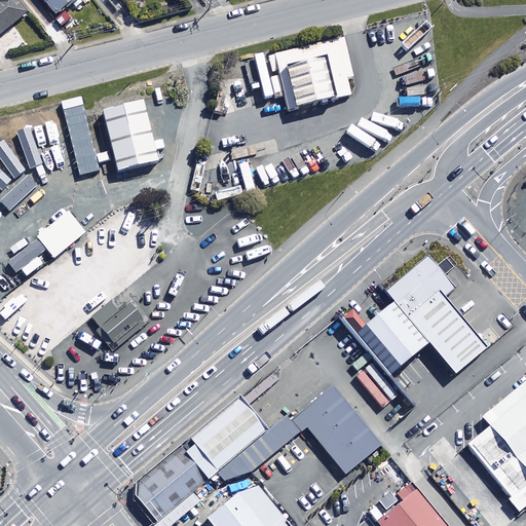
[(0,0),(0,37),(26,16),(12,0),(0,0)]
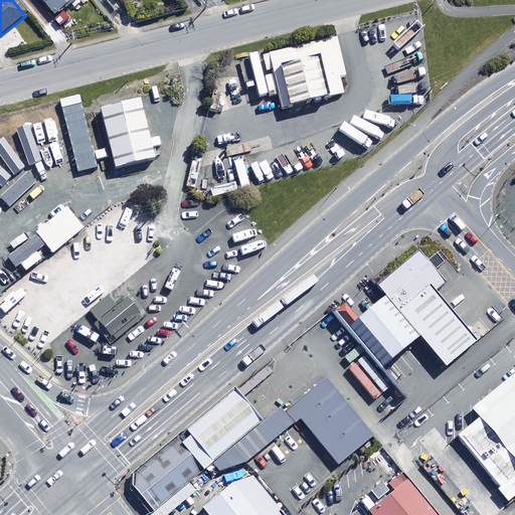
[(79,0),(40,0),(54,19),(79,0)]
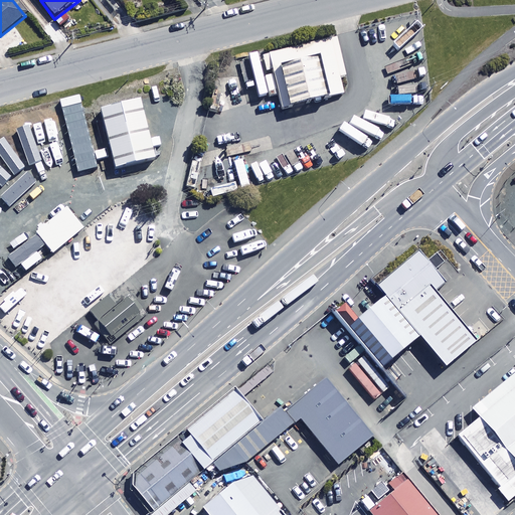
[(338,36),(267,53),(281,110),(344,94),(340,78),(348,76),(338,36)]
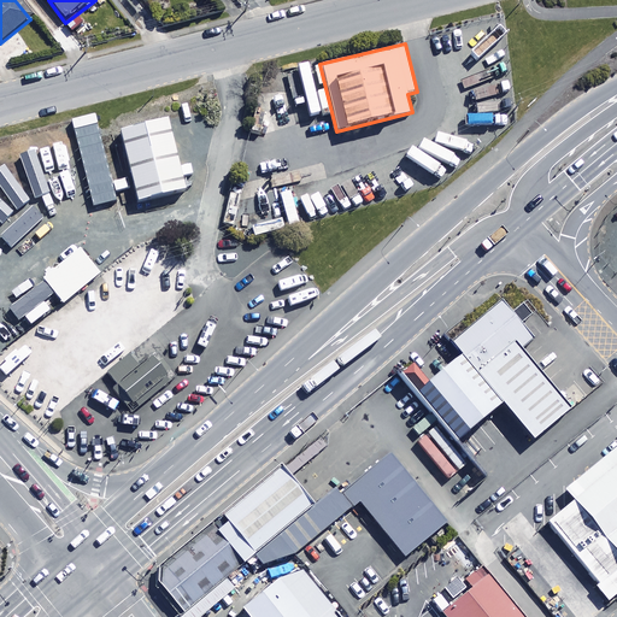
[(315,98),(307,70),(298,74),(305,100),(315,98)]
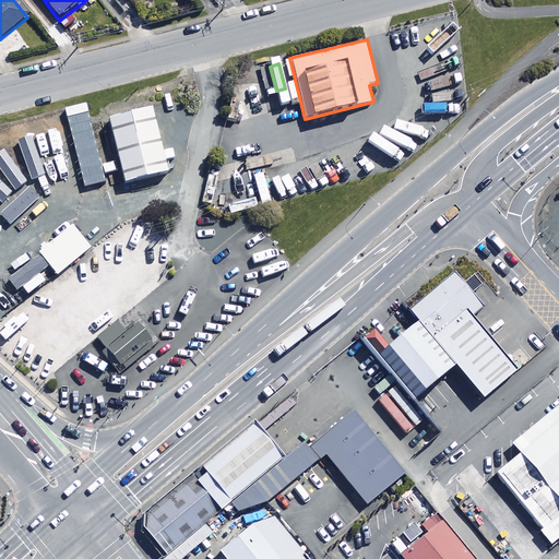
[(226,121),(235,123),(240,105),(232,102),(226,121)]
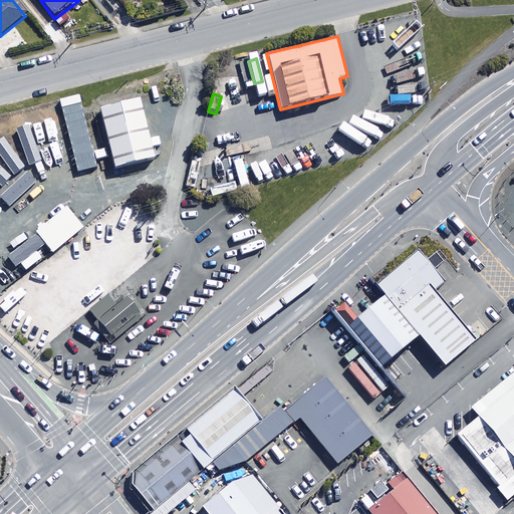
[(141,100),(101,110),(116,171),(156,161),(141,100)]
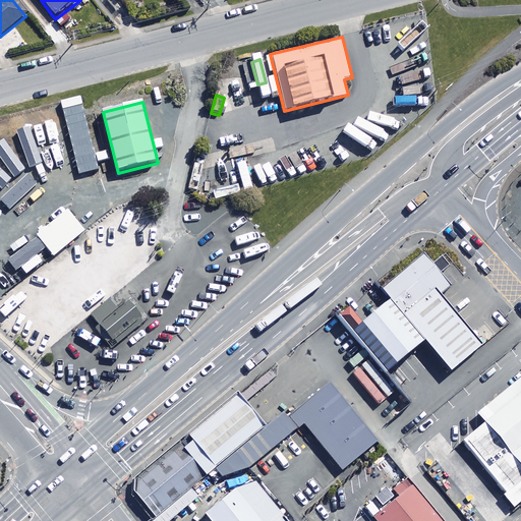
[(84,233),(67,213),(37,238),(54,258),(84,233)]
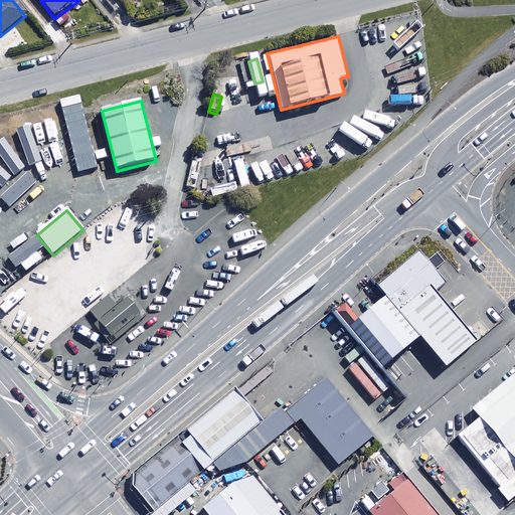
[(445,282),(418,250),(376,286),(384,295),(418,336),(445,367),(476,341),(435,291),(445,282)]
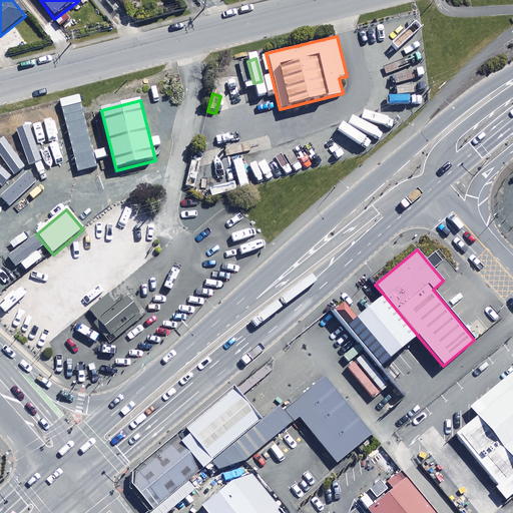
[(41,260),(35,252),(20,265),(26,272),(41,260)]
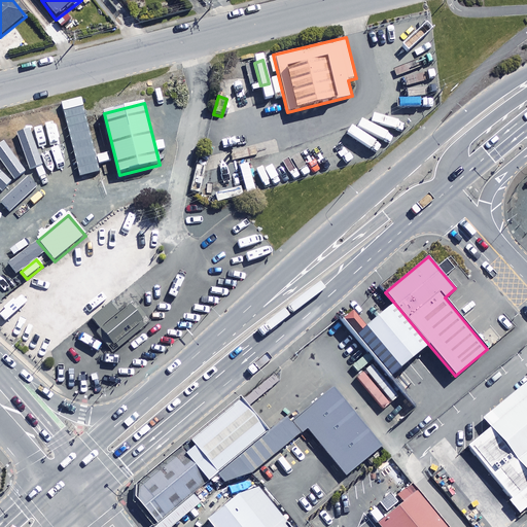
[(390,376),(428,344),(393,302),(354,335),(390,376)]
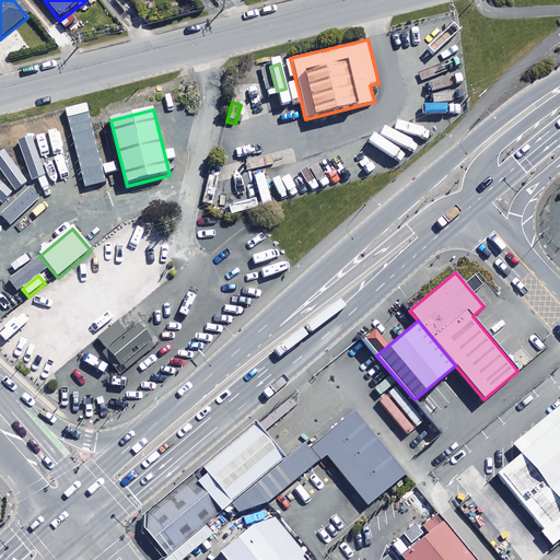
[(100,351),(116,371),(120,365),(127,373),(154,350),(149,345),(154,340),(139,322),(125,334),(116,324),(97,339),(105,347),(100,351)]
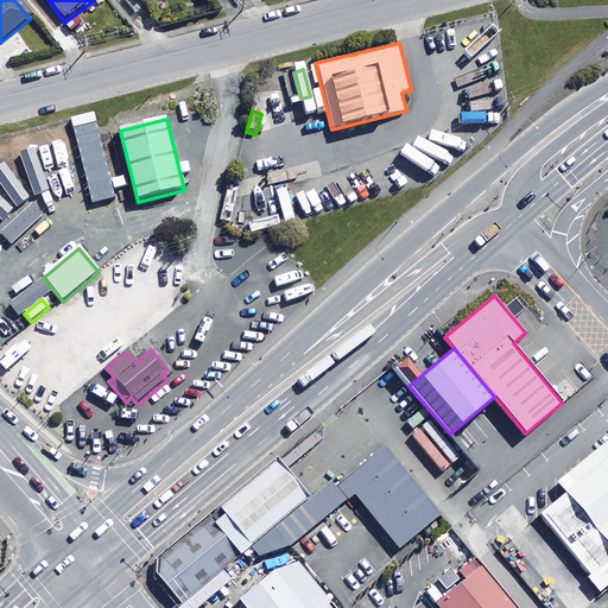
[(607,586),(607,438),(557,481),(567,493),(538,515),(601,591),(607,586)]
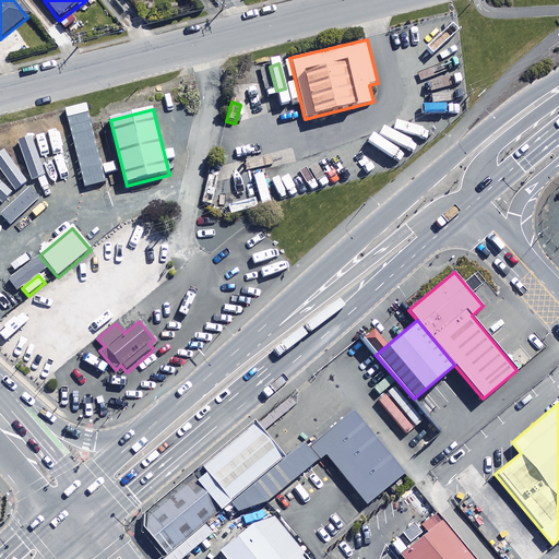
[(404,472),(352,408),(307,445),(319,460),(325,454),(366,503),(404,472)]
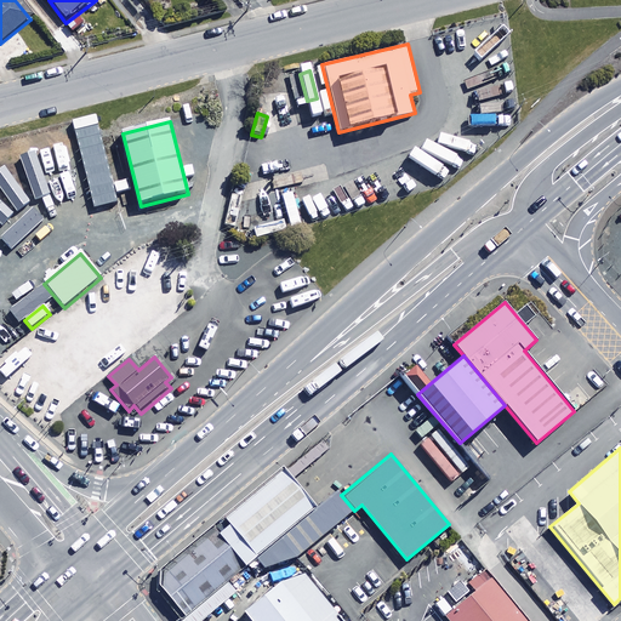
[(314,508),(280,468),(210,528),(244,567),(255,557),(314,508)]
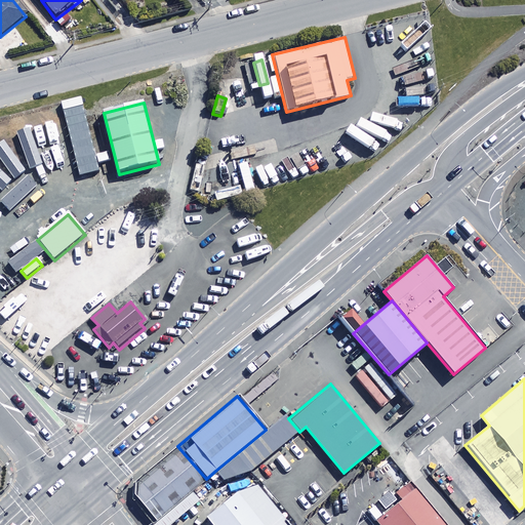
[(266,430),(215,471),(224,480),(249,472),(299,432),(288,418),(285,414),(266,430)]
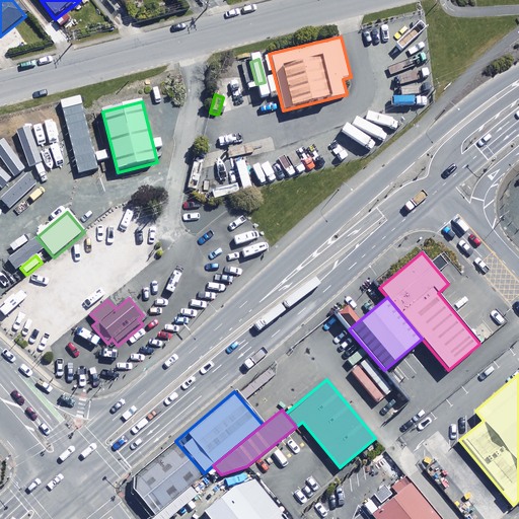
[(204,473),(175,441),(132,476),(130,493),(150,517),(204,473)]
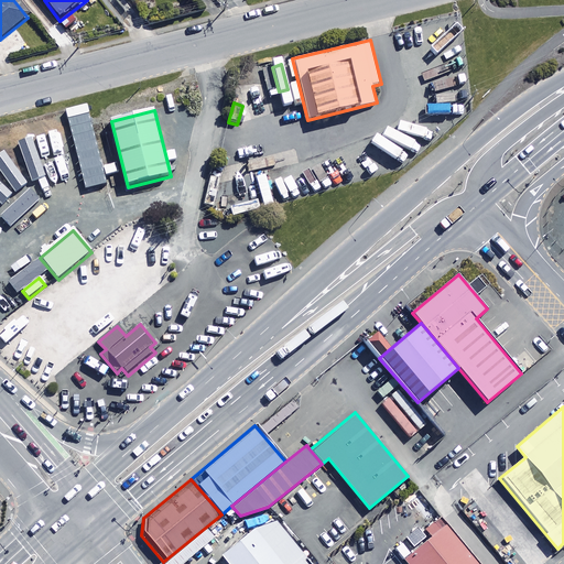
[(311,563),(275,521),(253,529),(221,555),(228,563),(311,563)]
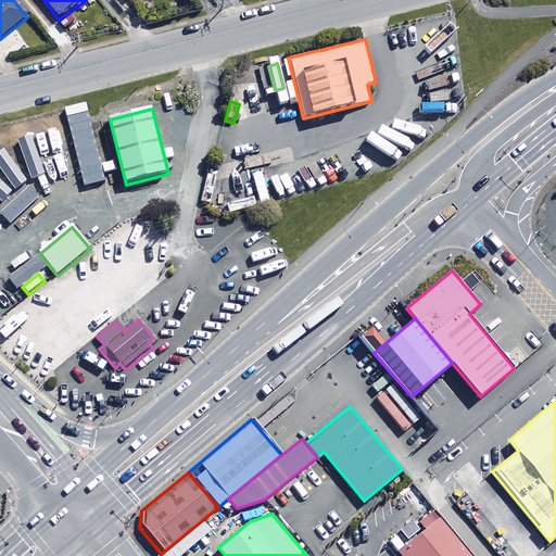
[(474,555),(440,515),(399,548),(404,555),(474,555)]
